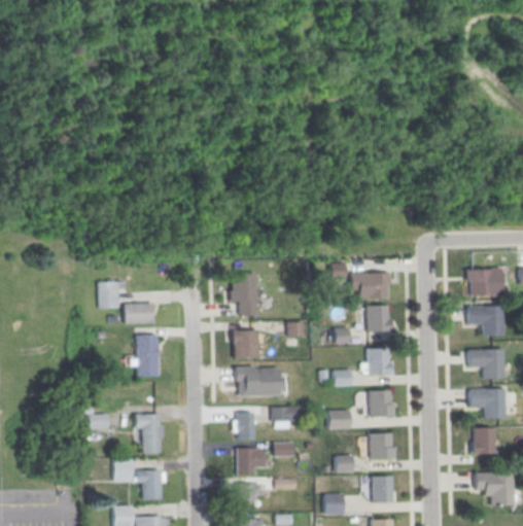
[(330,278),(345,278),(345,264),(330,264),(330,278)]
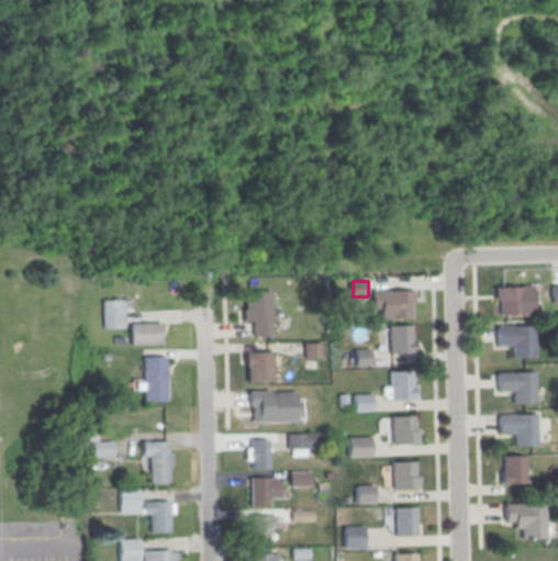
[(499,315),(524,315),(524,288),(499,288),(499,315)]
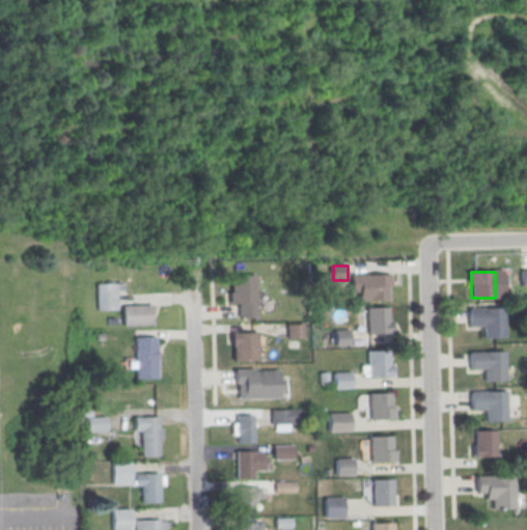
[(238,275),(257,275),(257,303),(239,303),(238,275)]
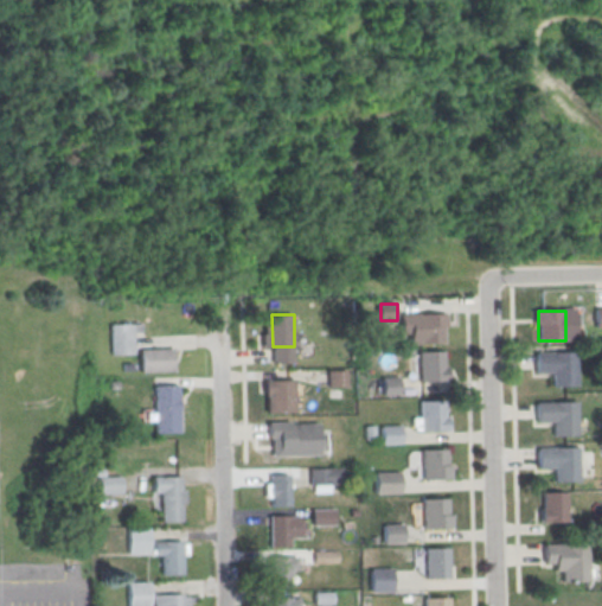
[(449,314),(405,314),(405,345),(449,345),(449,314)]
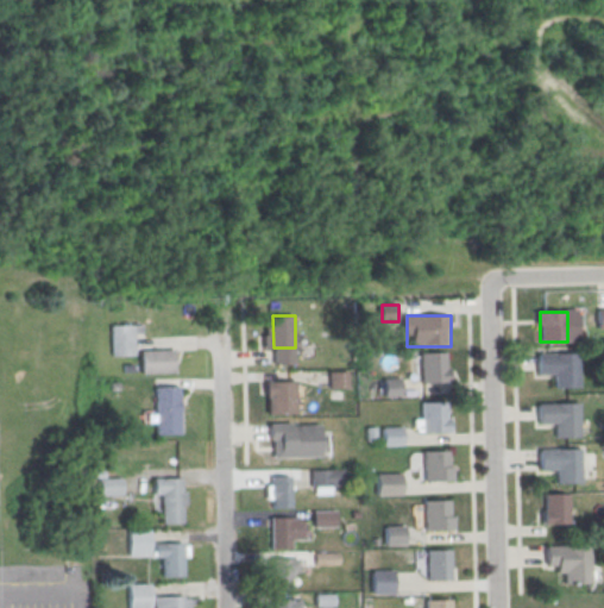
[(114,326),(114,356),(139,356),(139,326),(114,326)]
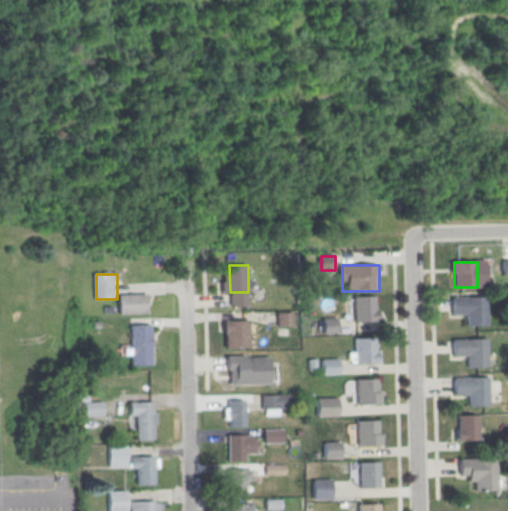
[(150,294),(121,294),(121,313),(150,313),(150,294)]
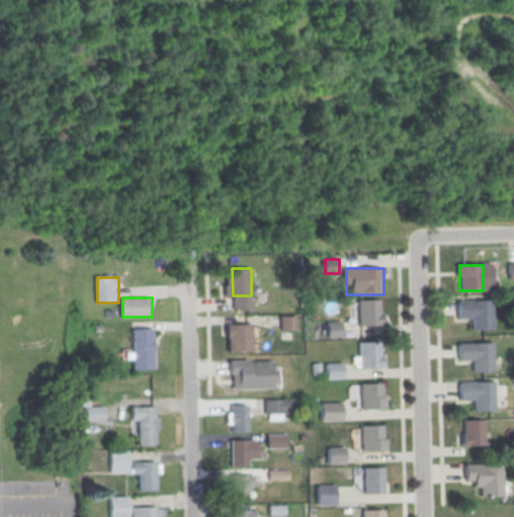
[(458,300),(495,299),(496,330),(474,331),(474,318),(459,318),(458,300)]
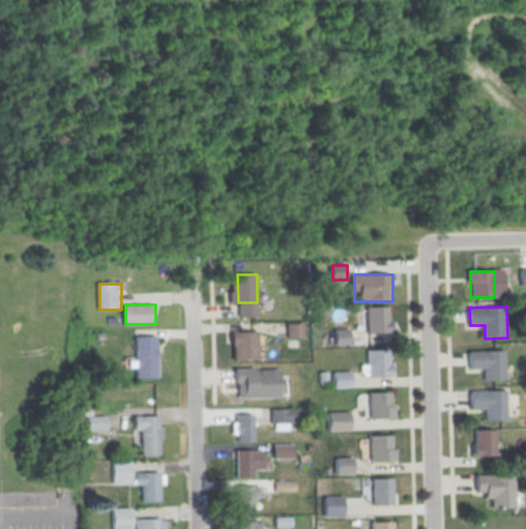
[(369,307),(369,333),(392,333),(392,307),(369,307)]
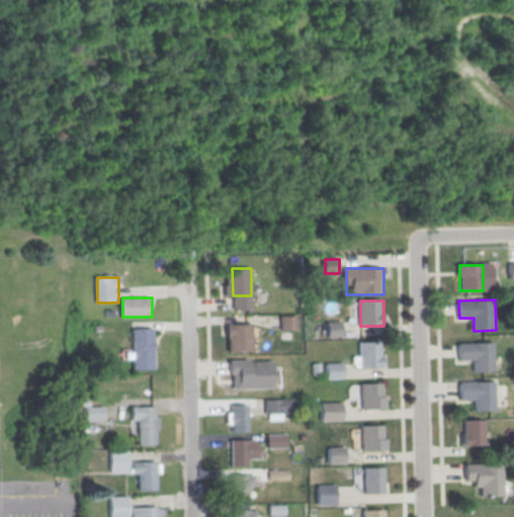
[(282,316),(296,316),(297,331),(283,332),(282,316)]
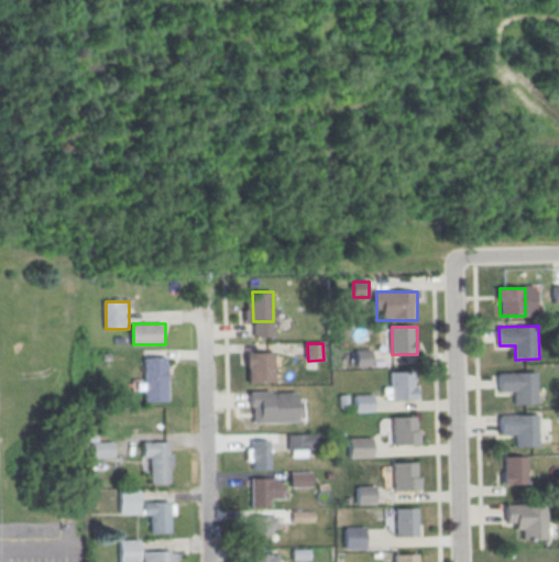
[(358,350),(373,350),(373,366),(358,367),(358,350)]
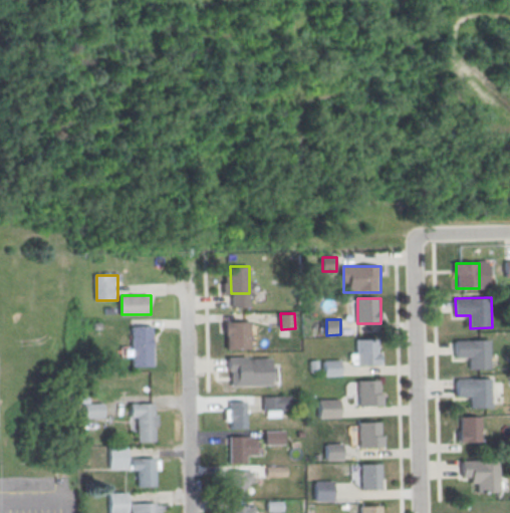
[(233,321),(251,321),(252,348),(233,348),(233,321)]
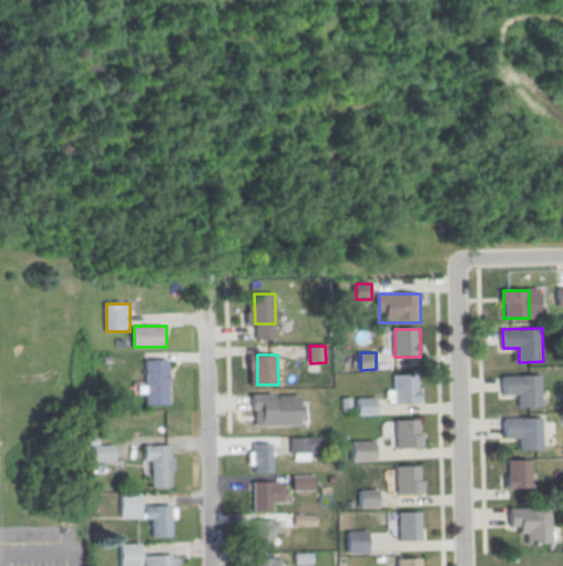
[(147,360),(170,360),(170,403),(149,404),(147,360)]
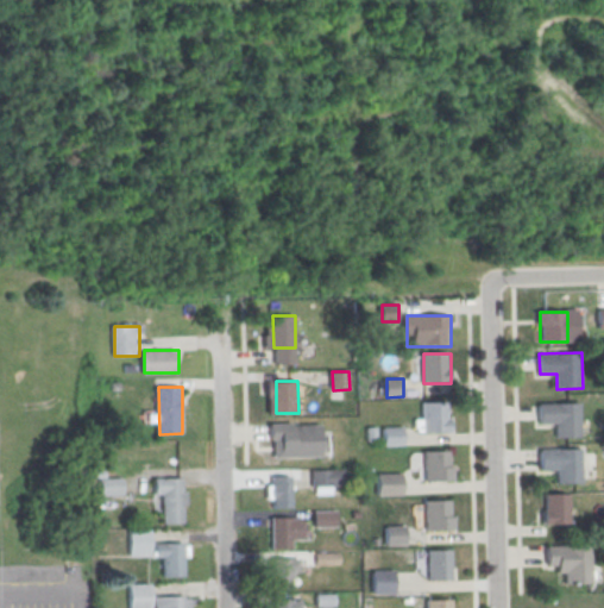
[(425,433),(454,432),(453,419),(450,419),(448,402),(423,403),(425,433)]
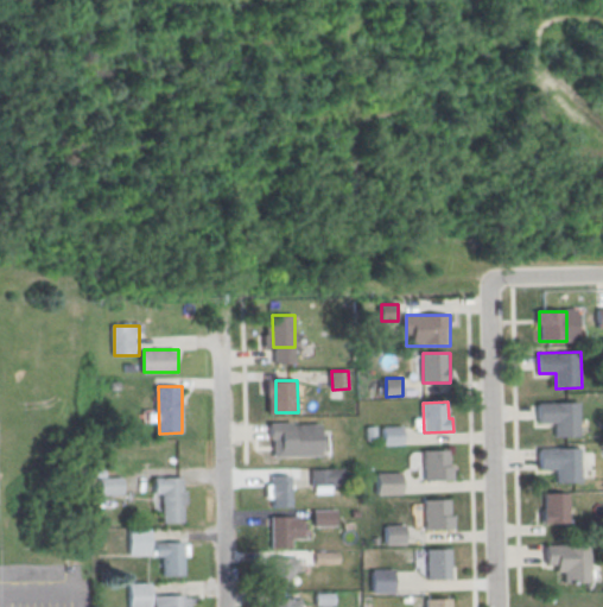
[(540,403),(583,402),(583,437),(558,437),(557,423),(540,423),(540,403)]
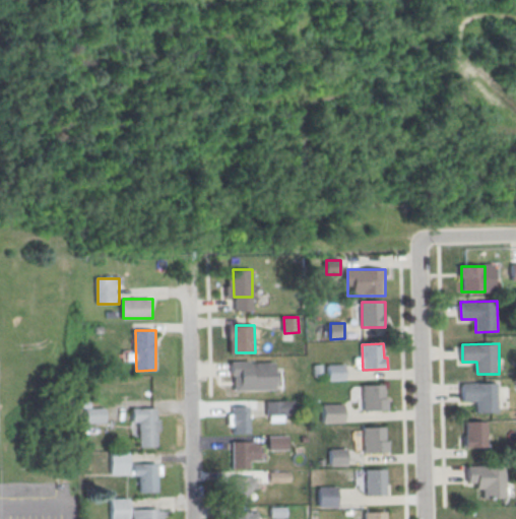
[(232,362),(251,361),(251,363),(274,362),(275,390),(236,391),(235,375),(233,375),(232,362)]
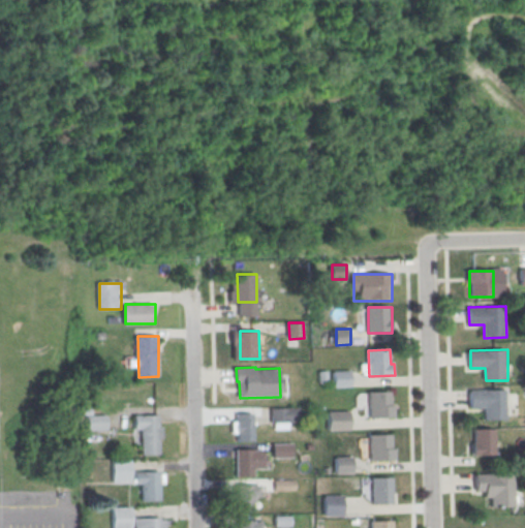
[(335,372),(352,371),(352,387),(336,387),(335,372)]
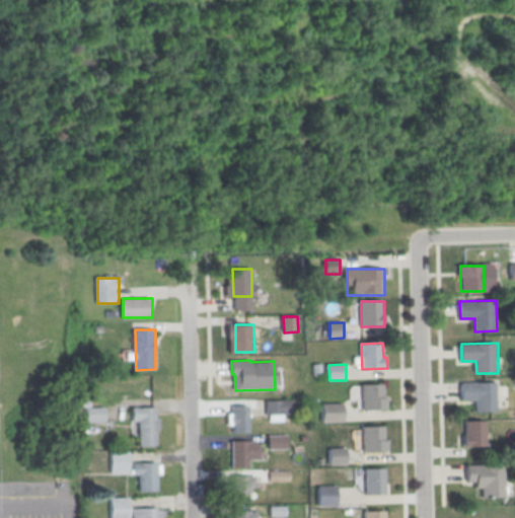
[(461,383),(498,382),(499,412),(476,413),(476,399),(461,400),(461,383)]
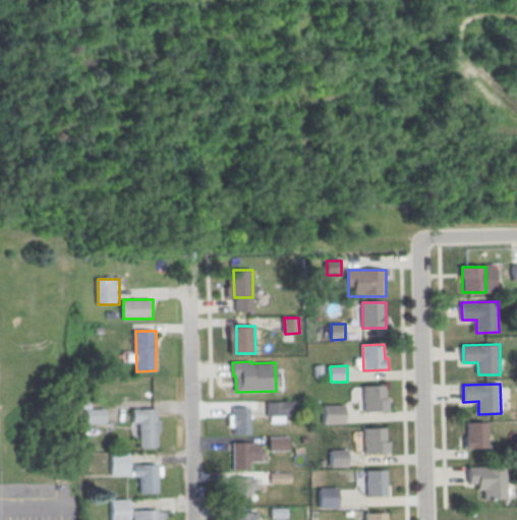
[(364,412),(390,411),(390,400),(386,400),(386,386),(363,387),(364,412)]
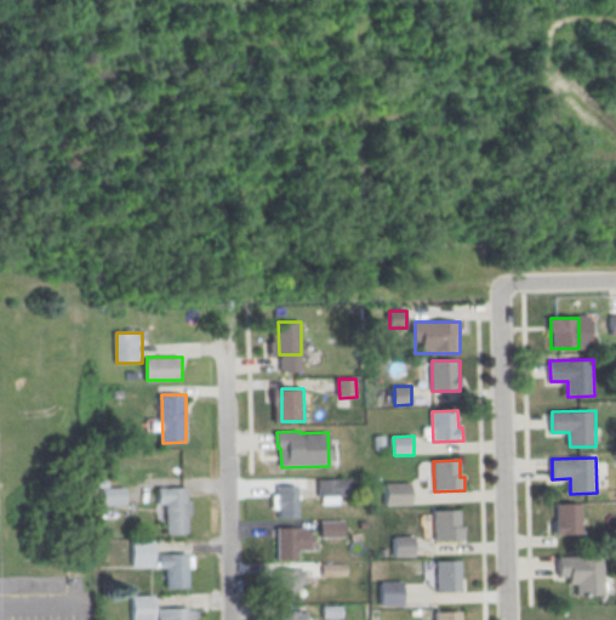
[(320,479),(352,478),(353,496),(320,498),(320,479)]
